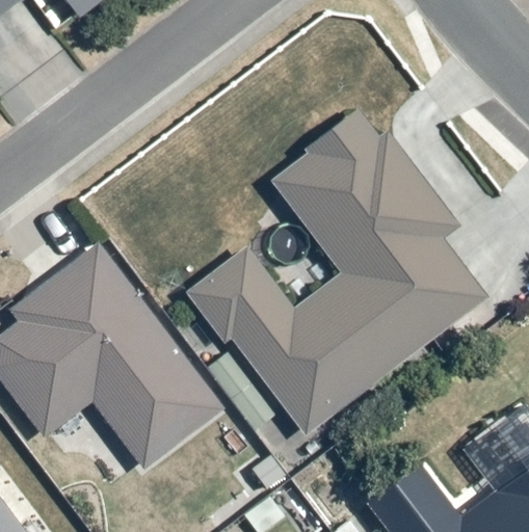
[(96,0),(0,0),(0,10),(14,0),(65,0),(77,15),(96,0)]
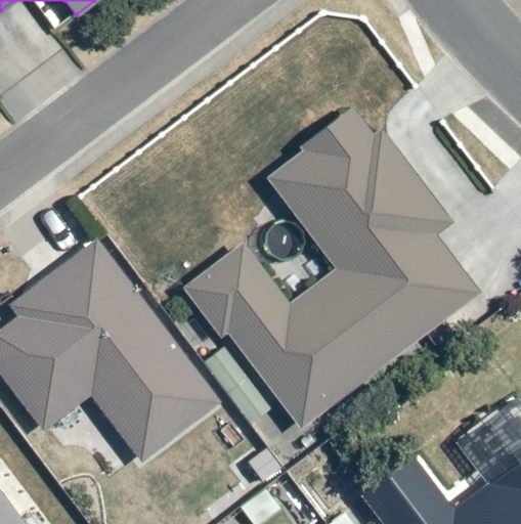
[(267,179),(335,268),(288,303),(243,243),(181,289),(218,337),(225,331),(300,428),(478,293),(435,236),(452,223),(379,128),(372,133),(351,105),(301,144),(305,149),(267,179)]
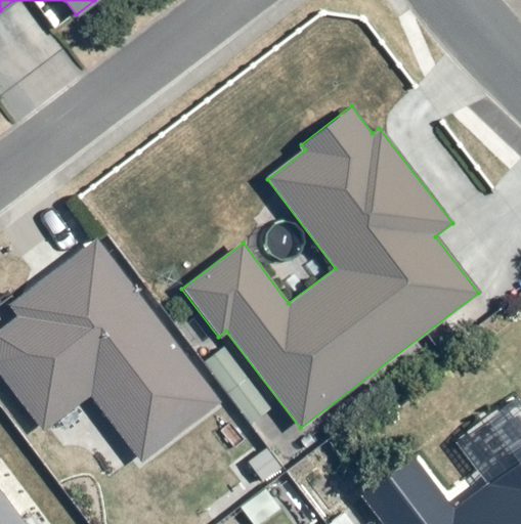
[(0,376),(45,431),(89,396),(140,461),(217,401),(92,243),(11,307),(16,314),(0,326),(0,376)]
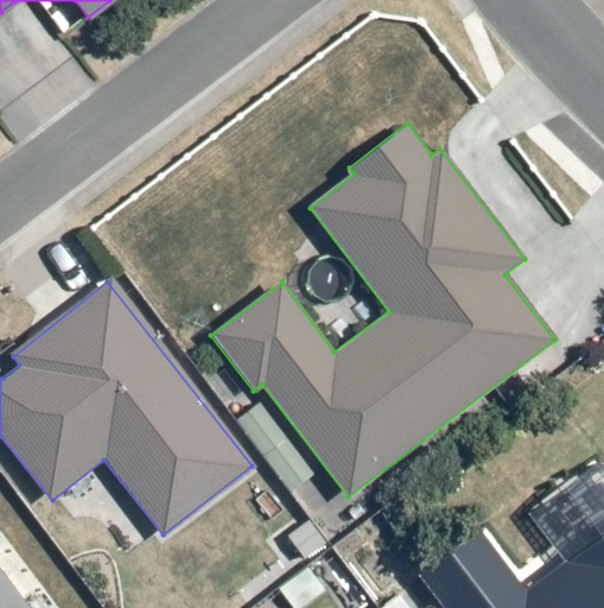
[(471,525),(409,572),(437,607),(603,607),(603,518),(558,553),(564,562),(522,593),(471,525)]
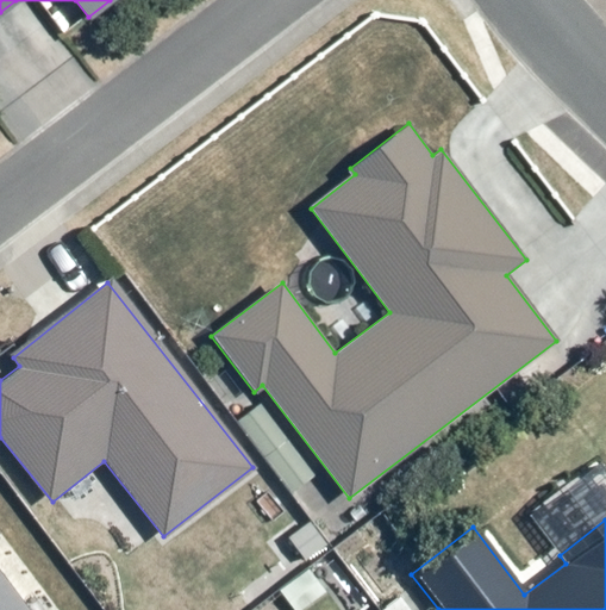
[(0,609),(30,609),(0,570),(0,609)]
